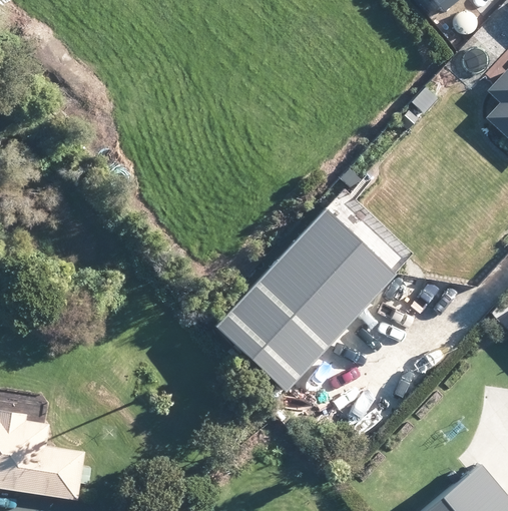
[(418,0),(436,21),(460,0),(418,0)]
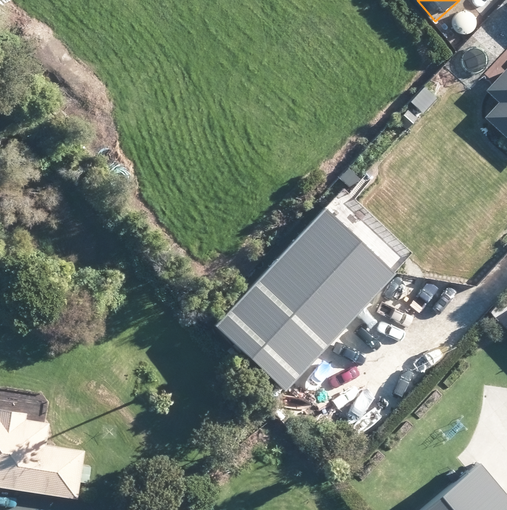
[(506,70),(494,84),(487,91),(500,103),(485,118),(506,138),(506,70)]
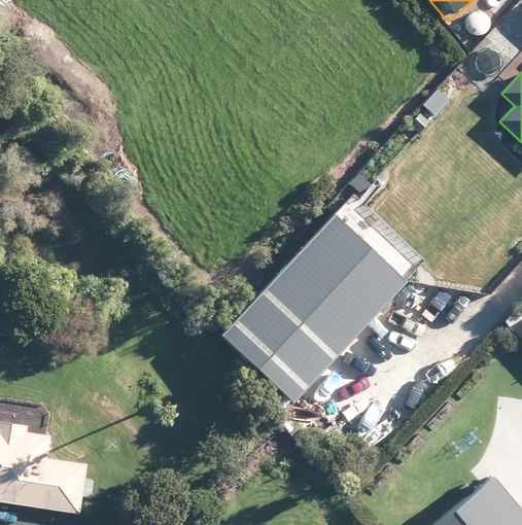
[(407,282),(334,213),(222,334),(296,401),(407,282)]
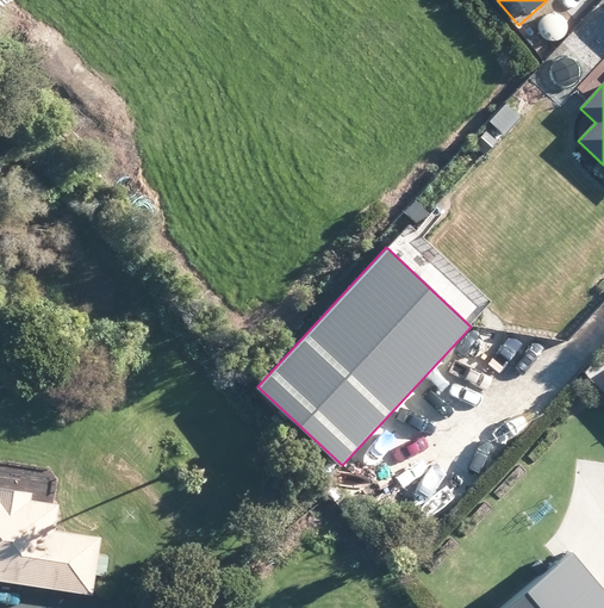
[(57,531),(61,506),(32,501),(35,494),(0,488),(0,581),(25,585),(37,587),(95,595),(95,590),(98,575),(109,577),(111,558),(99,557),(103,538),(57,531)]
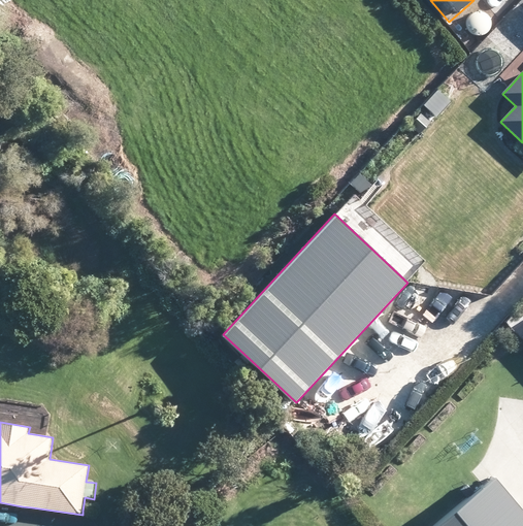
[(522,511),(495,479),(437,525),(522,525),(522,511)]
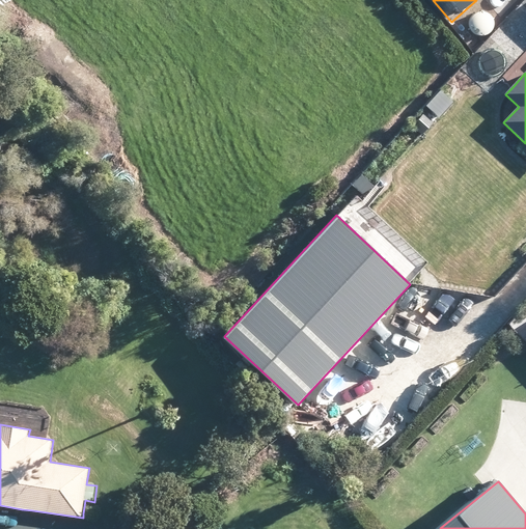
All buildings are outlined.
